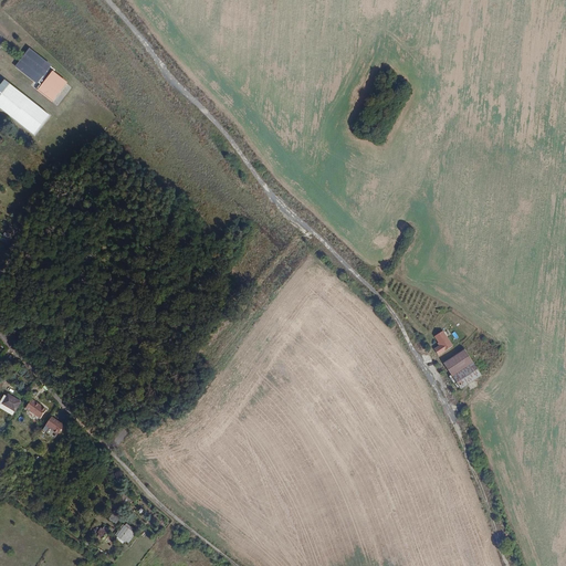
[(31,50),(23,59),(27,62),(22,67),(43,84),(38,90),(53,102),(70,82),(51,67),(52,65),(31,50)]
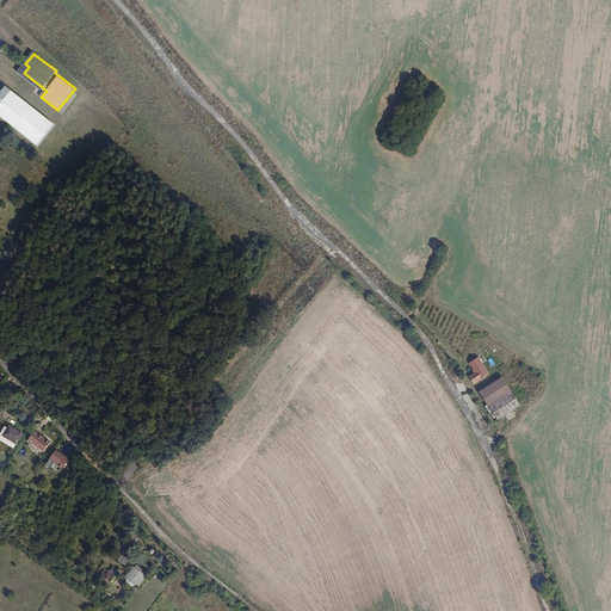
[(0,116),(39,147),(41,146),(45,139),(51,131),(56,125),(6,87),(2,92),(0,96),(0,116)]
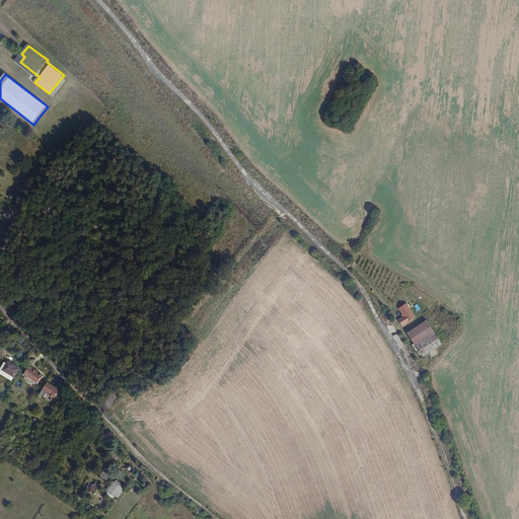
[(416,317),(408,303),(399,308),(402,314),(401,315),(403,317),(398,320),(402,326),(416,317)]
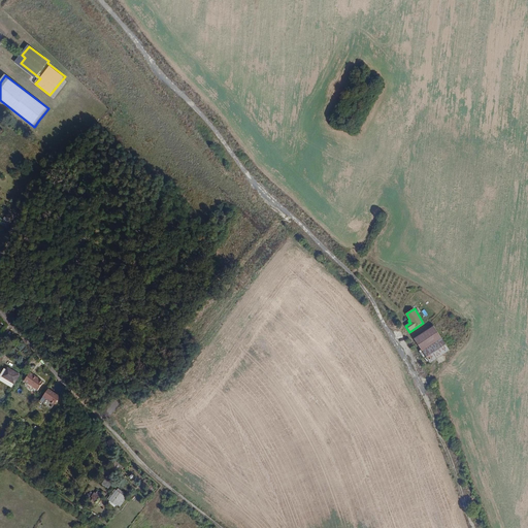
[(435,326),(415,339),(431,363),(451,351),(435,326)]
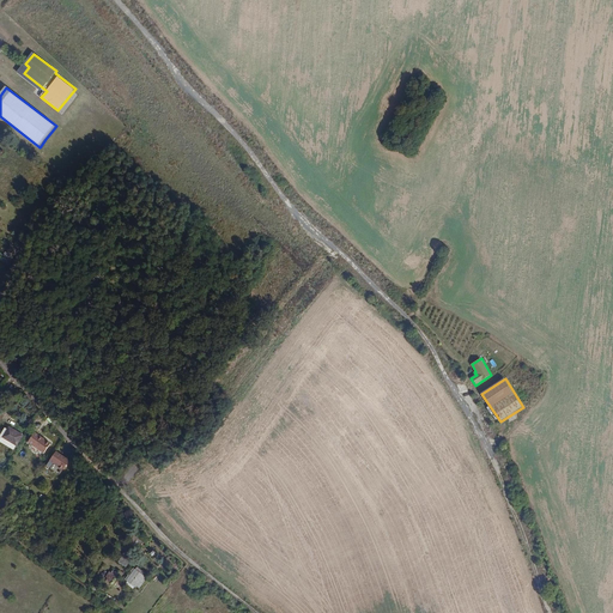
[(16,447),(25,432),(11,424),(2,438),(16,447)]
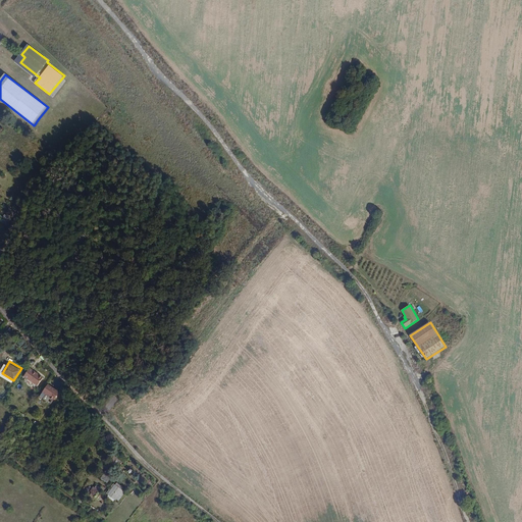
[(44,377),(30,368),(24,376),(38,386),(44,377)]
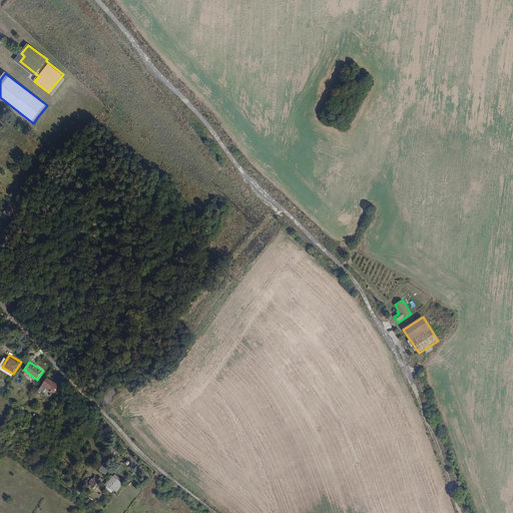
[(58,385),(47,378),(42,386),(52,394),(58,385)]
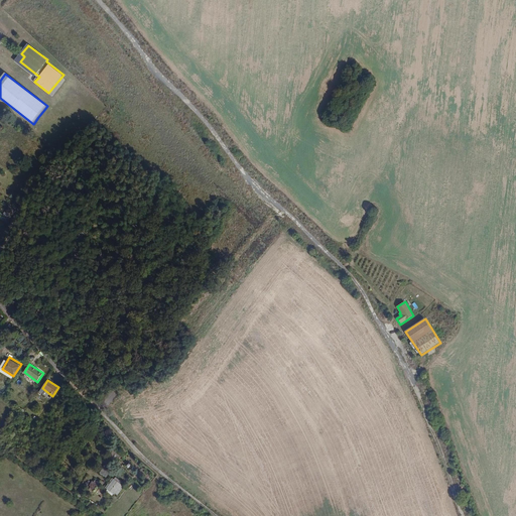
[(106,476),(111,468),(106,465),(101,473),(106,476)]
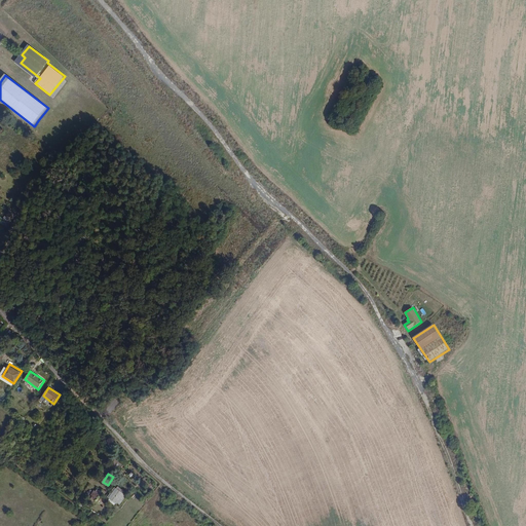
[(117,503),(124,494),(116,489),(109,498),(117,503)]
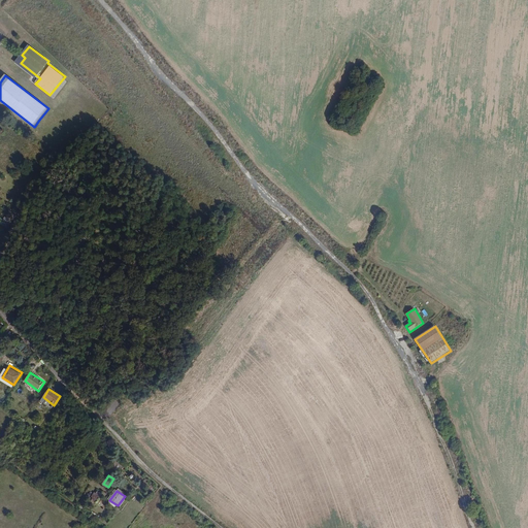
All buildings are outlined.
